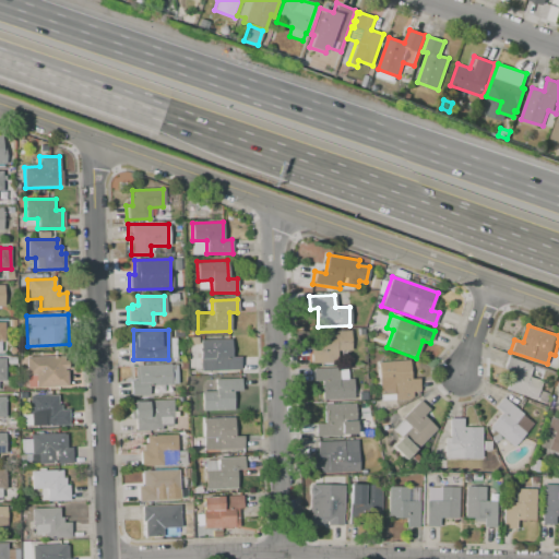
[(319,331),(349,331),(349,352),(335,352),(335,363),(307,363),(307,351),(319,351),(319,331)]
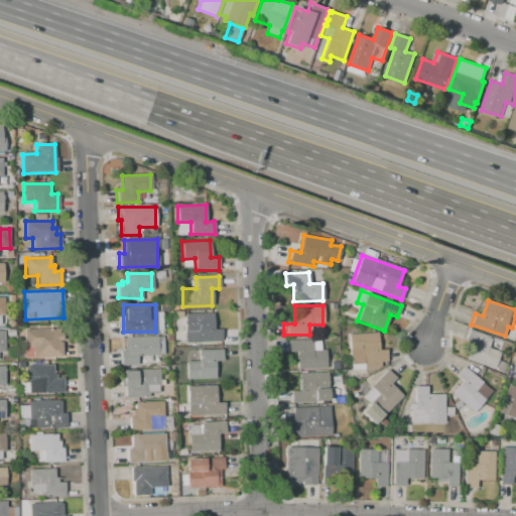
[(184,314),(213,313),(213,331),(221,331),(222,342),(185,343),(184,314)]
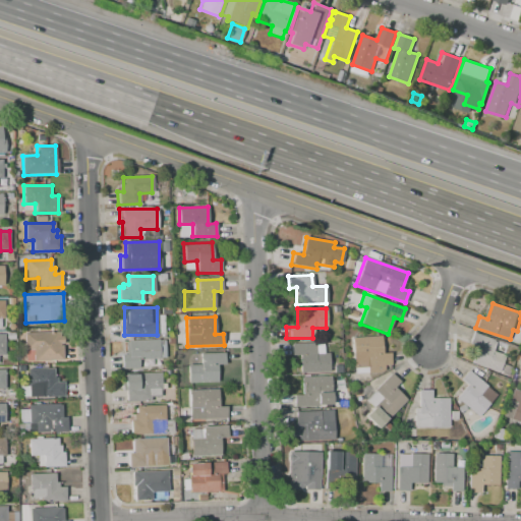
[(23,333),(60,332),(60,340),(63,340),(64,359),(24,361),(23,333)]
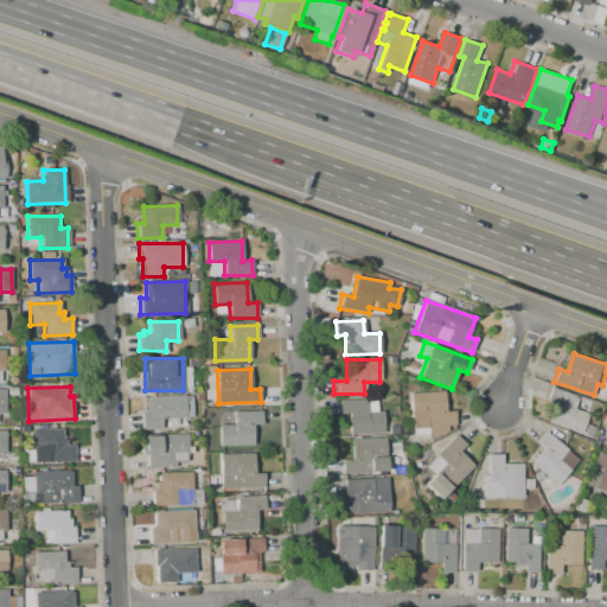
[(550,389),(577,397),(574,409),(588,414),(581,433),(549,422),(555,403),(547,401),(550,389)]
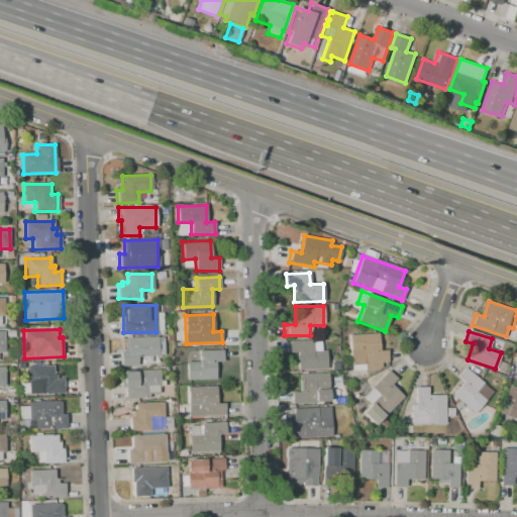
[(348,334),(379,333),(379,350),(387,350),(388,363),(382,364),(382,370),(365,370),(365,365),(350,366),(348,334)]
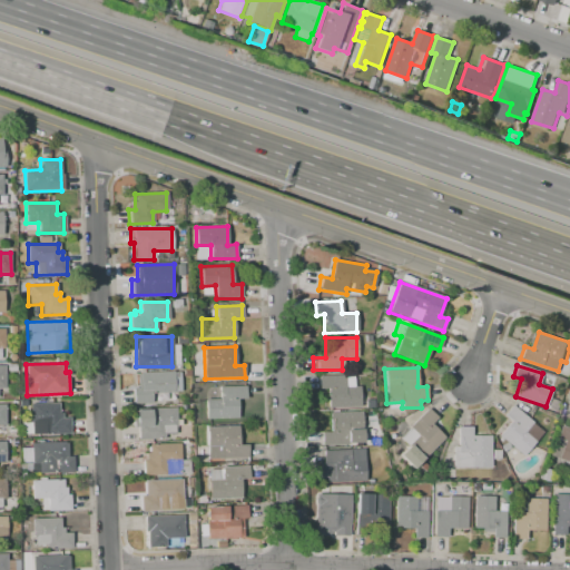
[(173,372),(173,393),(151,393),(151,403),(133,404),(133,389),(137,389),(137,373),(173,372)]
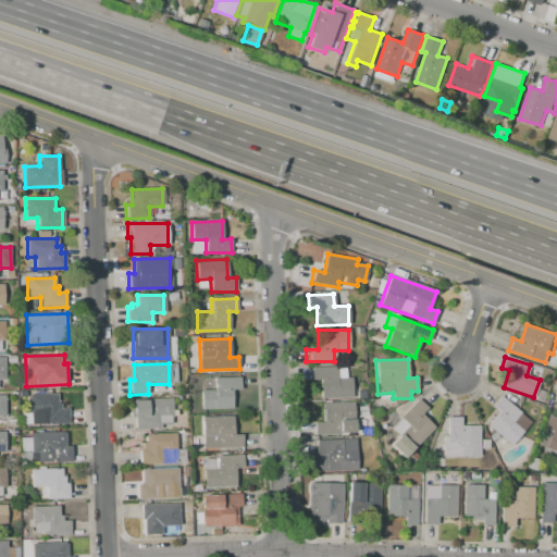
[(310,367),(336,367),(336,379),(351,379),(351,398),(320,399),(320,381),(310,381),(310,367)]
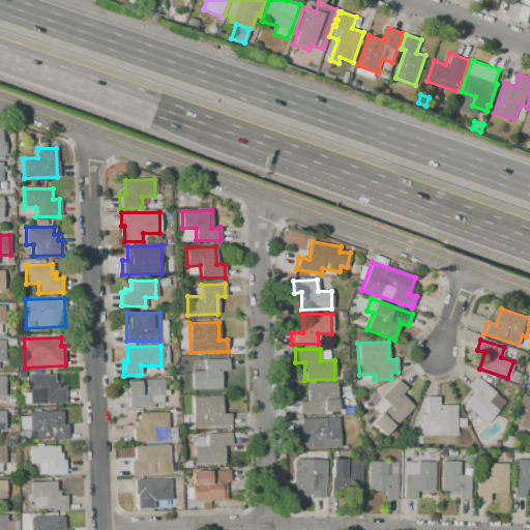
[(204,359),(228,359),(229,371),(221,372),(221,389),(192,389),(190,372),(204,371),(204,359)]
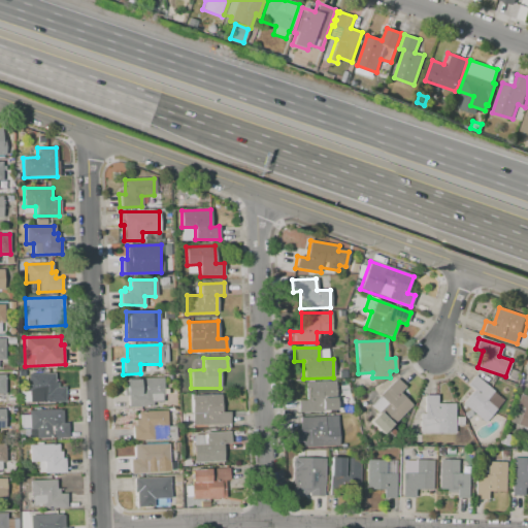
[(28,373),(54,373),(54,383),(58,383),(58,387),(65,387),(66,402),(29,402),(28,373)]
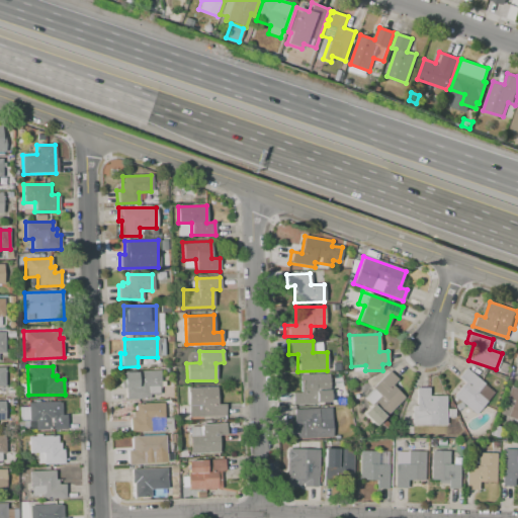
[(465,368),(484,383),(477,393),(486,401),(475,415),(452,396),(463,382),(457,377),(465,368)]
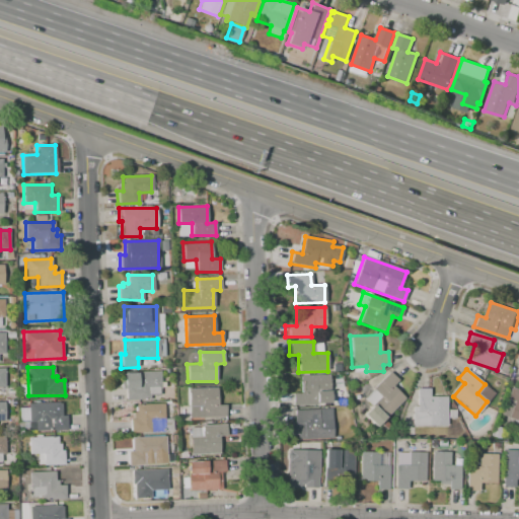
[(123,371),(160,371),(160,387),(147,387),(147,399),(126,399),(126,388),(123,388),(123,371)]
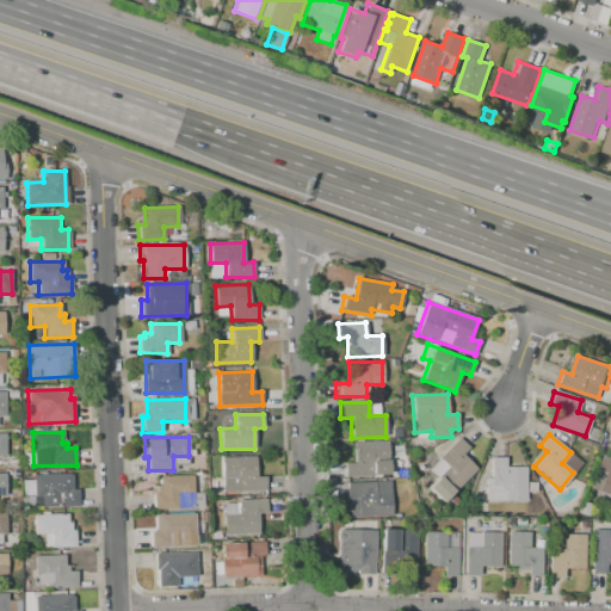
[(458,438),(468,448),(462,454),(476,468),(442,503),(427,488),(449,467),(439,457),(458,438)]
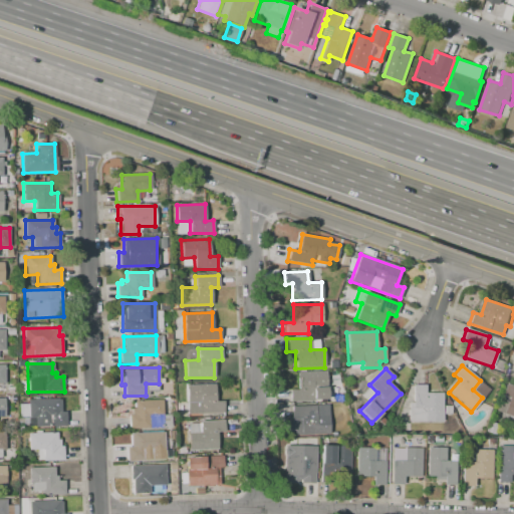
[(297,372),(324,371),(325,382),(313,382),(313,389),(326,388),(326,401),(288,402),(288,390),(297,390),(297,372)]
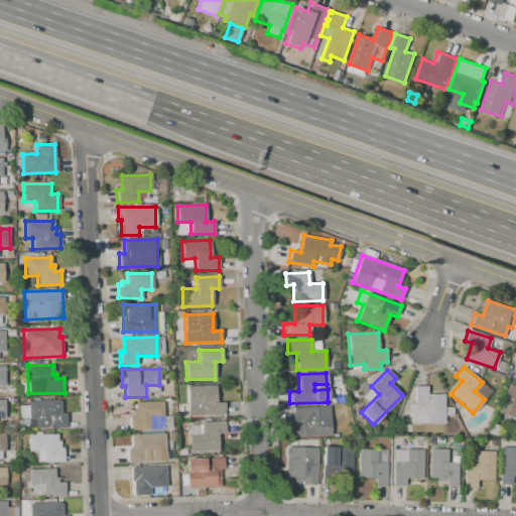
[(186,386),(216,385),(216,402),(224,402),(224,419),(187,419),(186,386)]
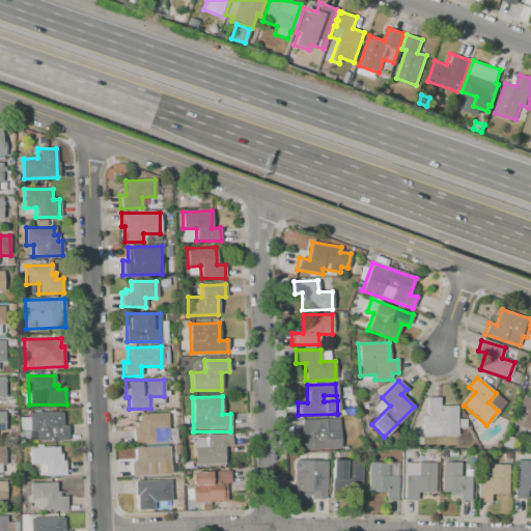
[(426,397),(438,397),(439,407),(457,407),(457,436),(422,437),(422,416),(427,416),(426,397)]
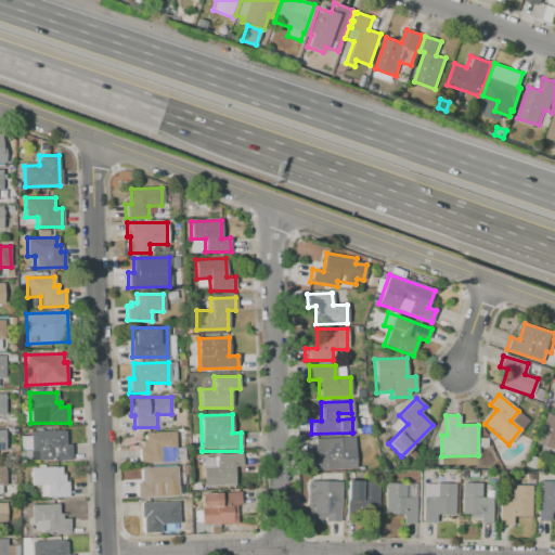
[(547,415),(554,417),(554,450),(543,447),(549,429),(543,427),(547,415)]
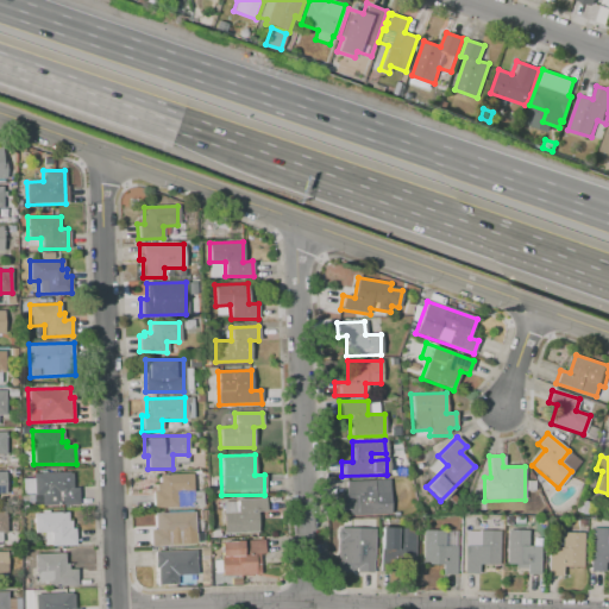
[(33,472),(70,472),(70,488),(77,488),(77,506),(33,506),(33,472)]
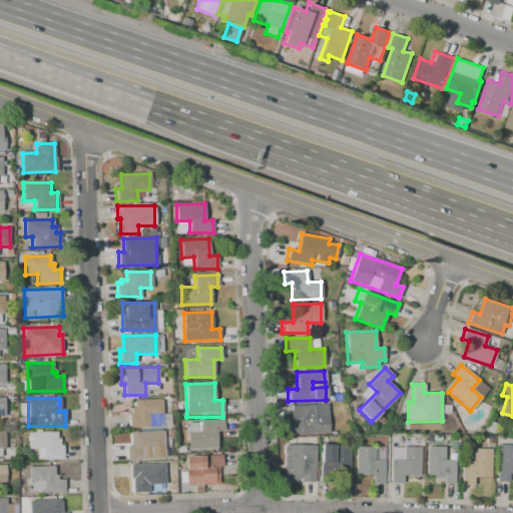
[(133,400),(161,399),(162,426),(129,428),(128,414),(131,414),(131,407),(133,407),(133,400)]
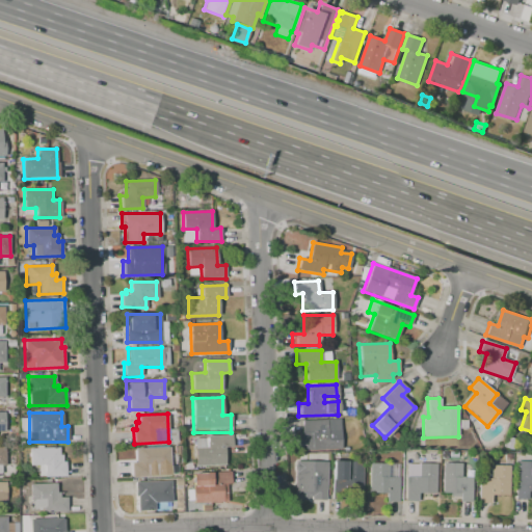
[(301,420),(339,420),(340,449),(306,450),(306,445),(298,445),(297,428),(301,428),(301,420)]
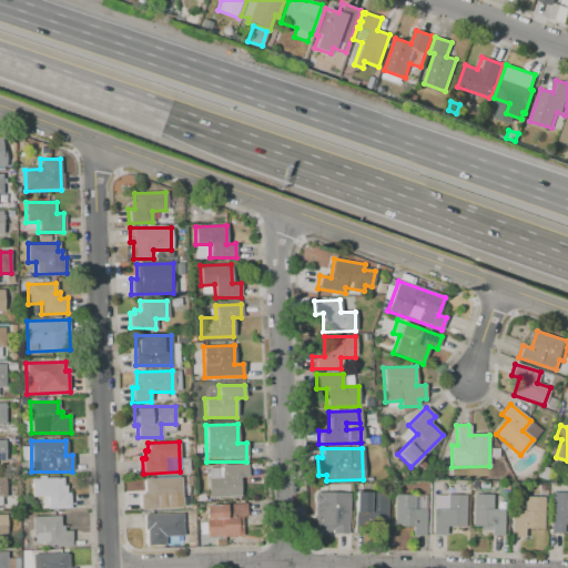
[(222,466),(246,465),(247,477),(239,477),(240,496),(208,497),(208,478),(222,478),(222,466)]
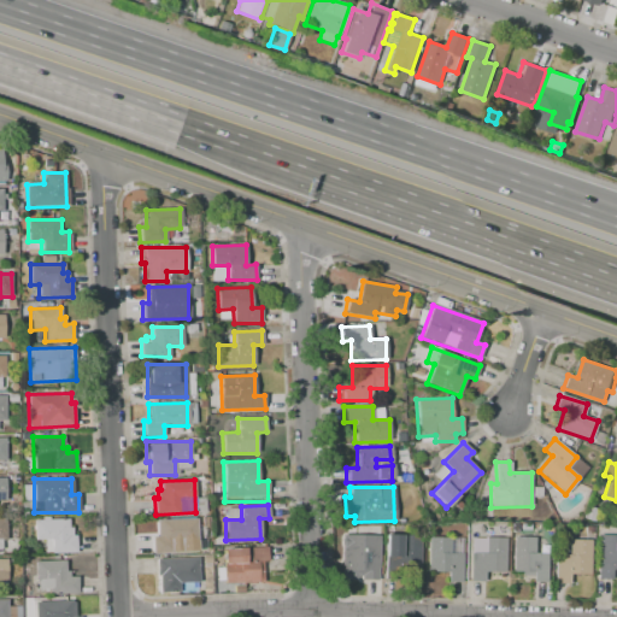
[(34,519),(68,519),(68,528),(71,528),(72,535),(76,535),(76,552),(51,552),(51,539),(35,539),(34,519)]
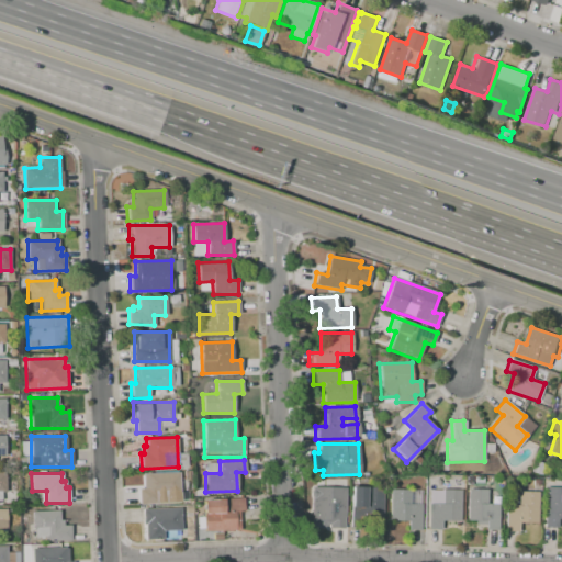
[(143,474),(179,473),(180,502),(158,502),(158,504),(138,504),(138,490),(144,489),(143,474)]
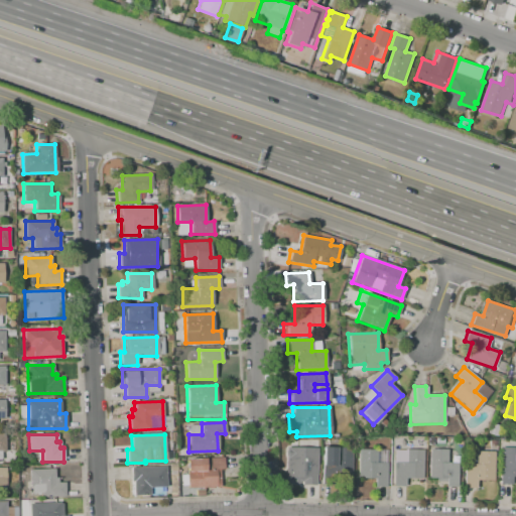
[(286,447),(316,447),(315,486),(300,486),(300,481),(298,481),(298,485),(288,484),(288,477),(285,477),(286,447)]
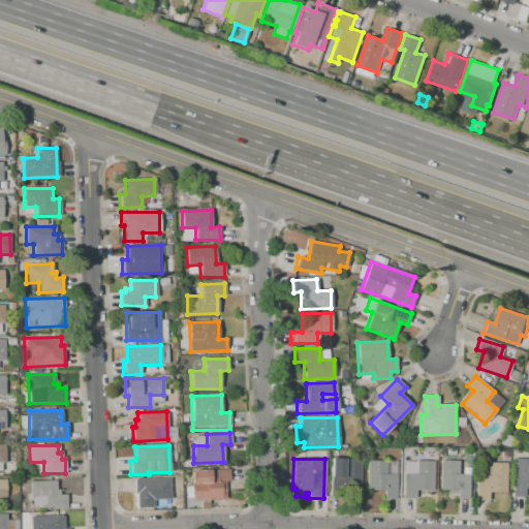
[(331,459),(330,491),(360,492),(360,460),(346,459),(345,473),(342,473),(342,459),(331,459)]
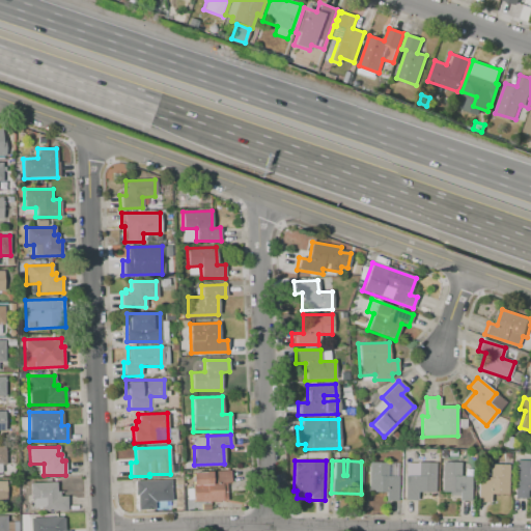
[(515,460),(530,460),(530,492),(527,492),(526,498),(514,498),(515,460)]
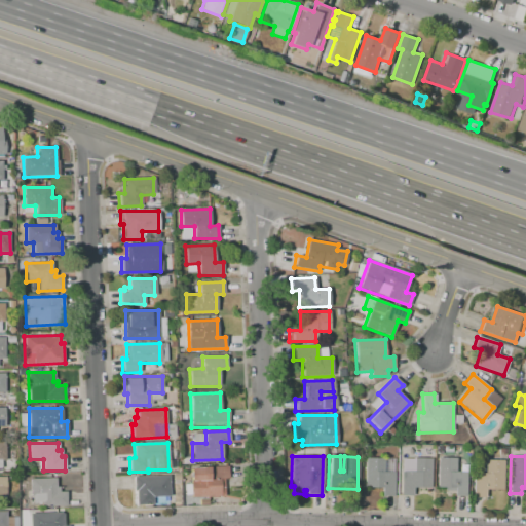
[(438,457),(456,458),(456,472),(466,472),(466,495),(452,495),(452,489),(437,488),(438,457)]
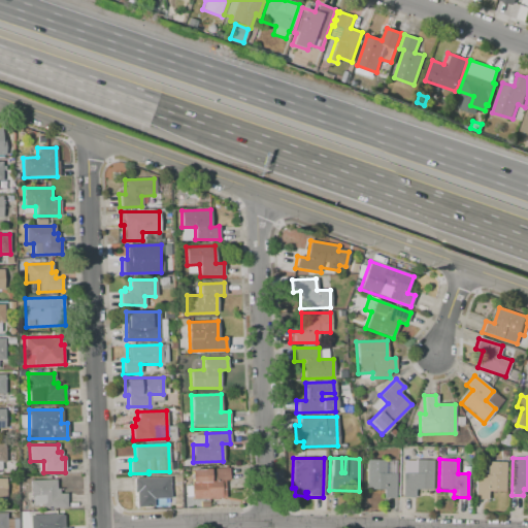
[(366,460),(395,460),(395,498),(383,497),(383,489),(366,489),(366,460)]
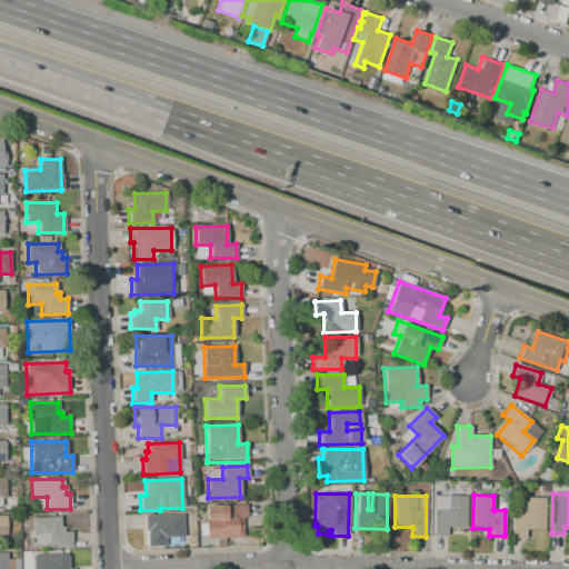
[(446,496),(466,497),(466,527),(447,527),(447,536),(433,536),(433,509),(445,509),(446,496)]
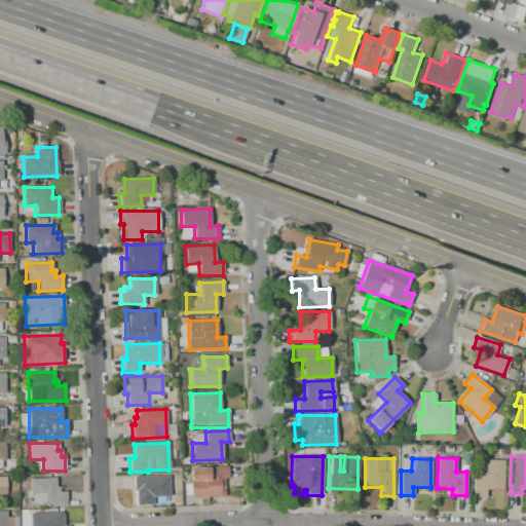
[(485,459),(503,460),(502,490),(485,490),(485,498),(473,498),(474,473),(485,473),(485,459)]
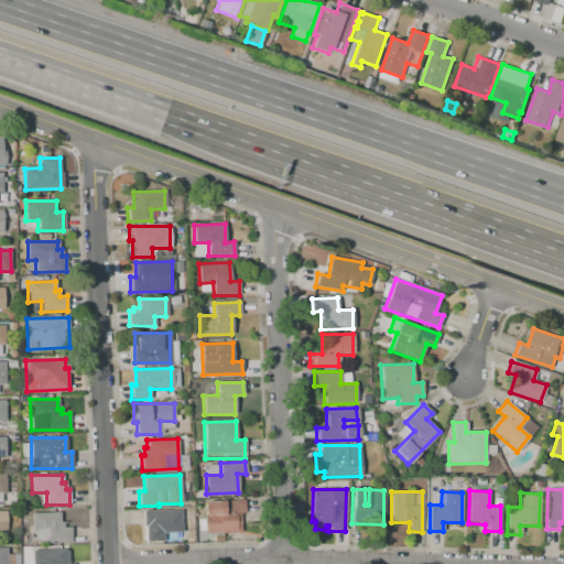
[(204,501),(246,500),(246,512),(240,512),(241,532),(205,533),(204,501)]
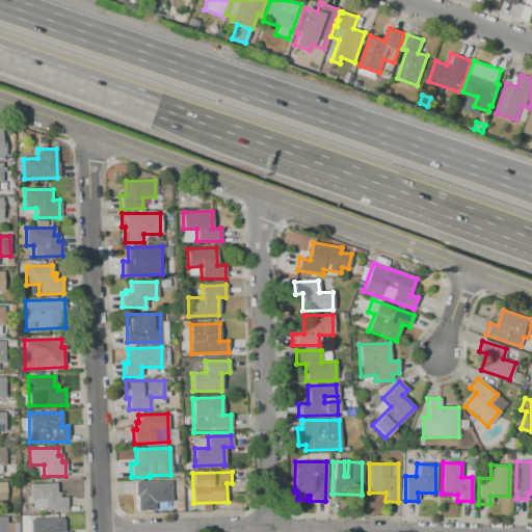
[(135,496),(134,496),(134,482),(170,480),(171,502),(165,502),(154,502),(154,510),(136,511),(135,496)]
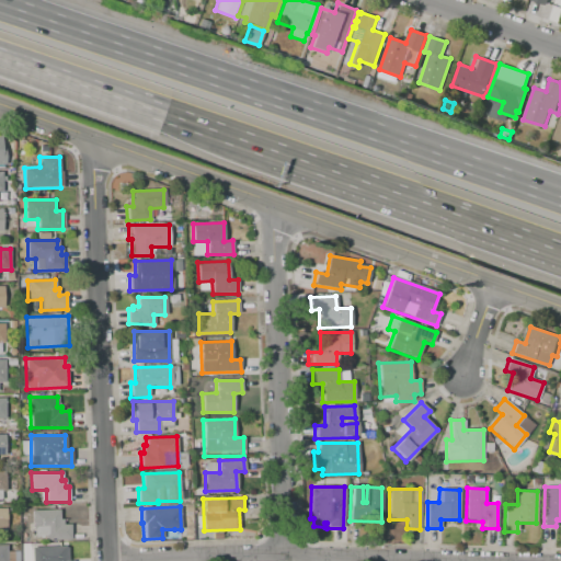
[(32,511),(59,510),(59,519),(63,519),(63,524),(70,524),(70,539),(45,540),(45,536),(32,536),(32,511)]
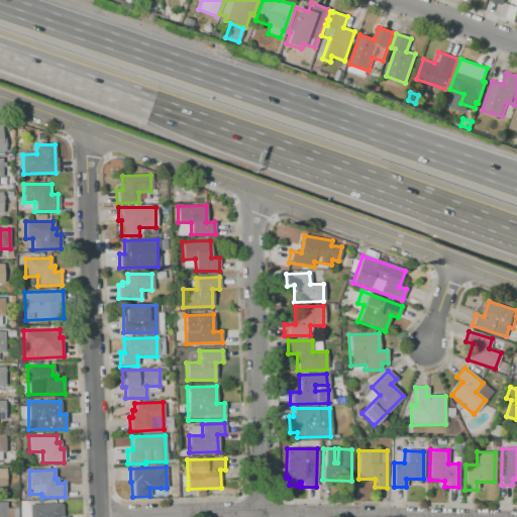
[(29,516),(29,504),(62,503),(63,516),(68,516),(29,516)]
